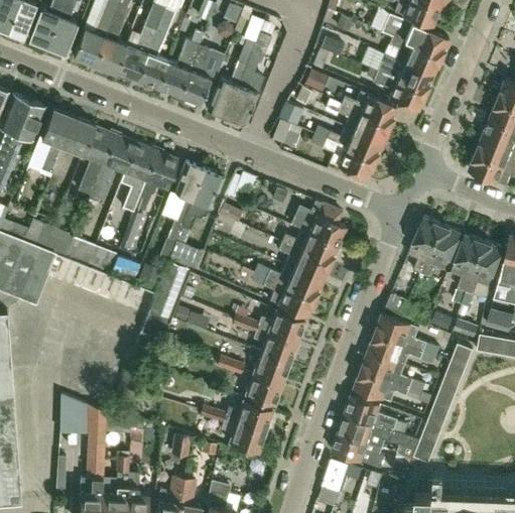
[(0,0),(0,26),(8,30),(19,0),(0,0)]
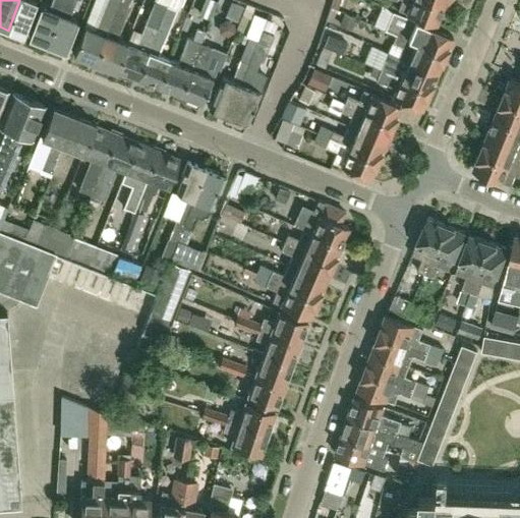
[(19,0),(8,31),(23,37),(37,3),(30,0),(19,0)]
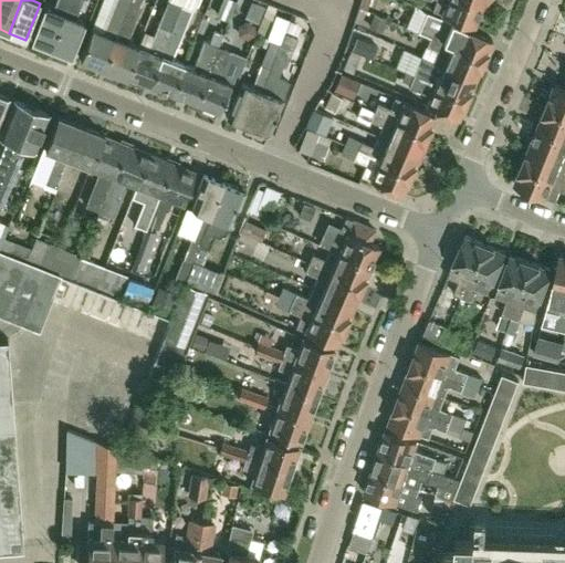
[(32,42),(53,50),(65,17),(72,0),(59,0),(54,12),(44,9),(32,42)]
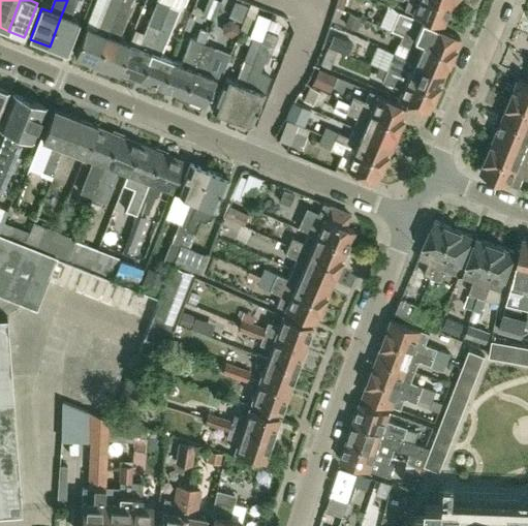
[(67,0),(61,16),(50,47),(67,54),(80,23),(70,20),(79,0),(82,1),(82,0),(67,0)]
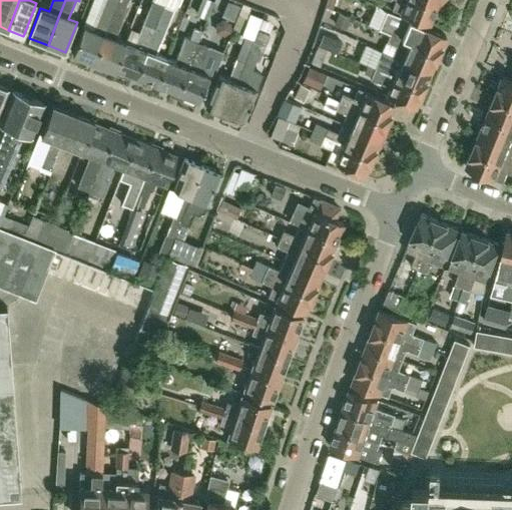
[(72,55),(94,64),(118,0),(106,0),(94,32),(83,28),(72,55)]
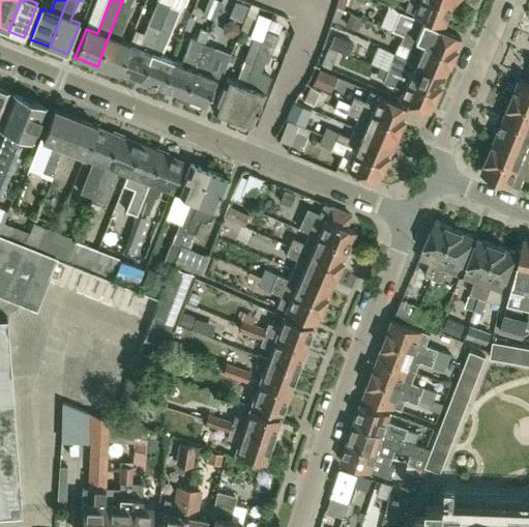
[(122,0),(97,66),(119,75),(131,44),(119,39),(134,0),(122,0)]
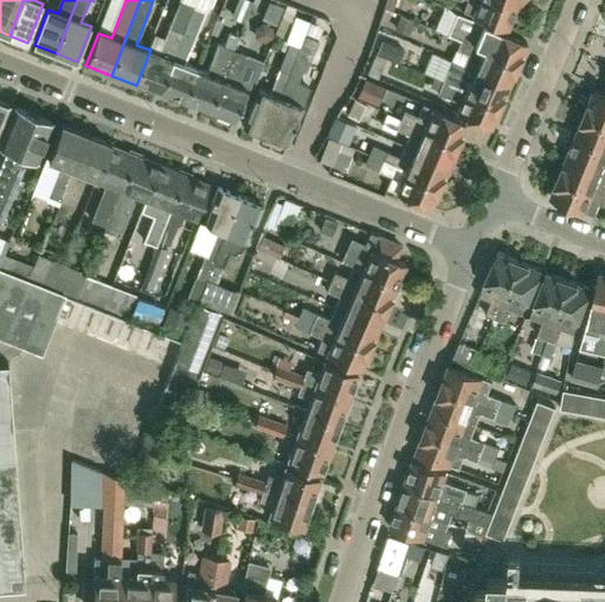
[(394,0),(394,6),(422,13),(424,0),(394,0)]
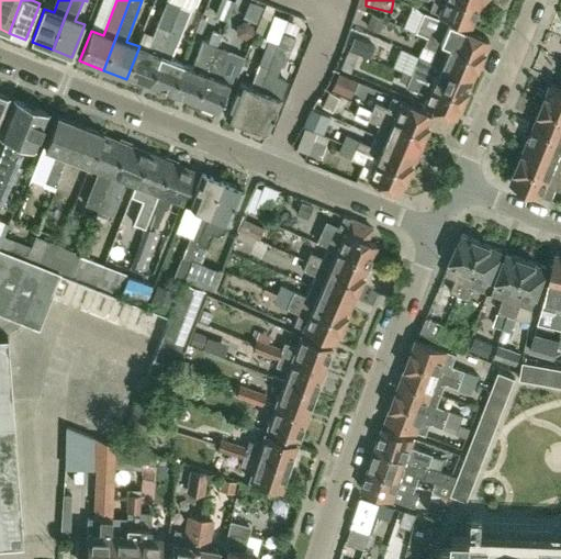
[(471,29),(473,22),(479,9),(456,0),(429,0),(434,1),(429,12),(440,17),(471,29)]
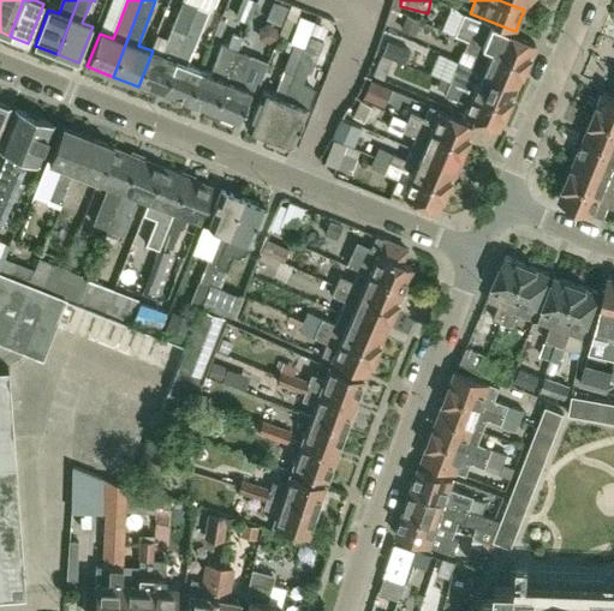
[(164,96),(178,60),(197,10),(183,4),(162,54),(153,51),(138,87),(164,96)]
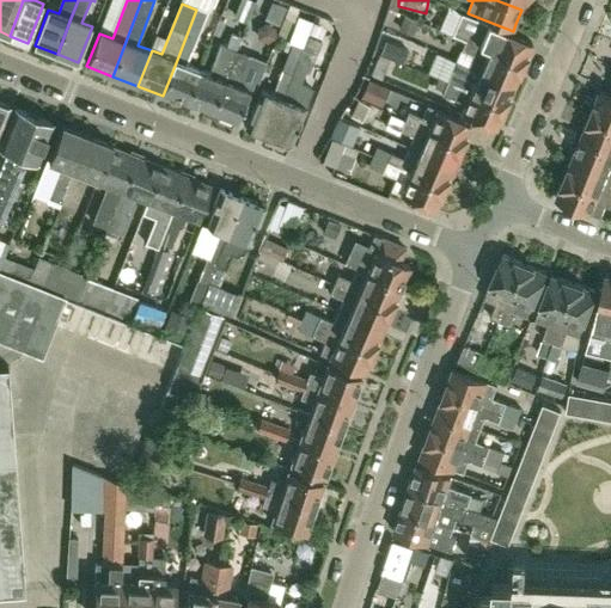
[(163,96),(188,105),(201,69),(188,65),(207,13),(196,10),(177,60),(163,96)]
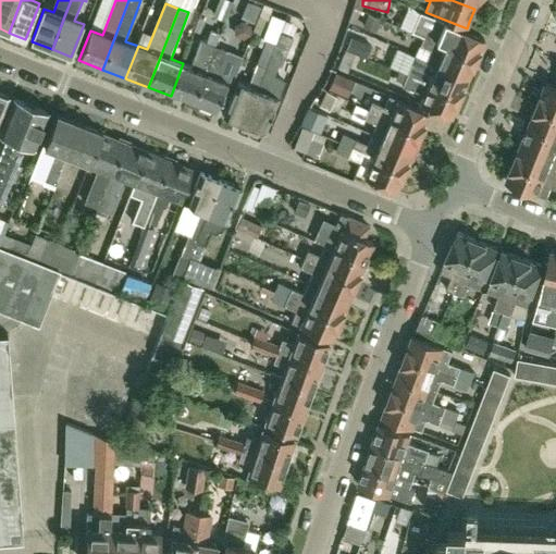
[(436,42),(477,60),(485,41),(440,22),(421,15),(412,34),(423,38),(436,44),(436,42)]
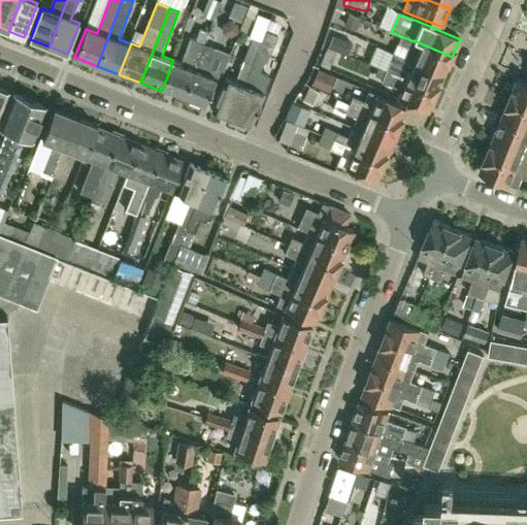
[(409,50),(405,60),(414,64),(414,63),(445,75),(452,57),(414,40),(414,41),(401,36),(391,32),(401,37),(398,44),(409,50)]
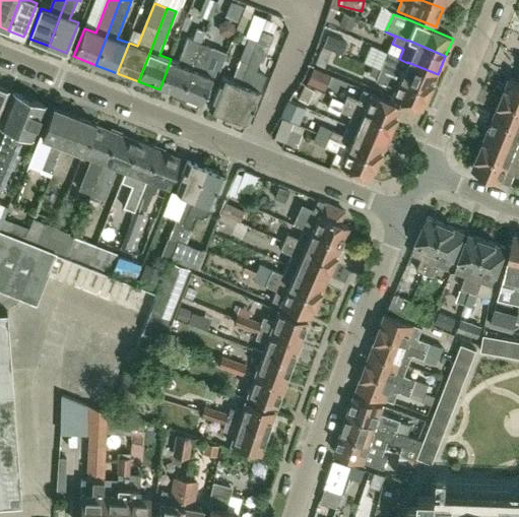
[(254,52),(263,56),(265,57),(271,41),(260,36),(257,44),(254,52)]
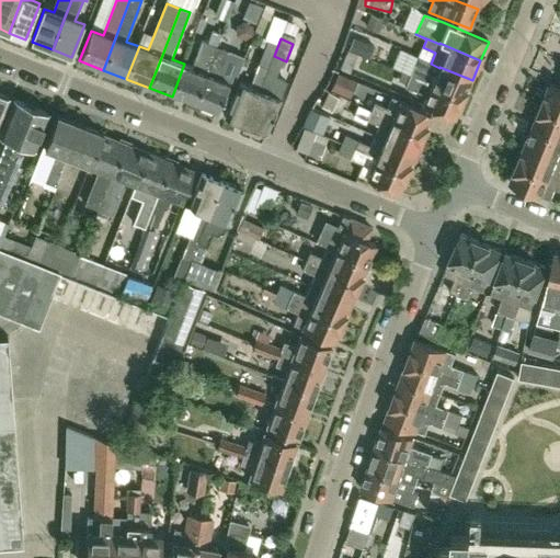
[(184,64),(172,97),(195,106),(217,48),(203,43),(194,68),(184,64)]
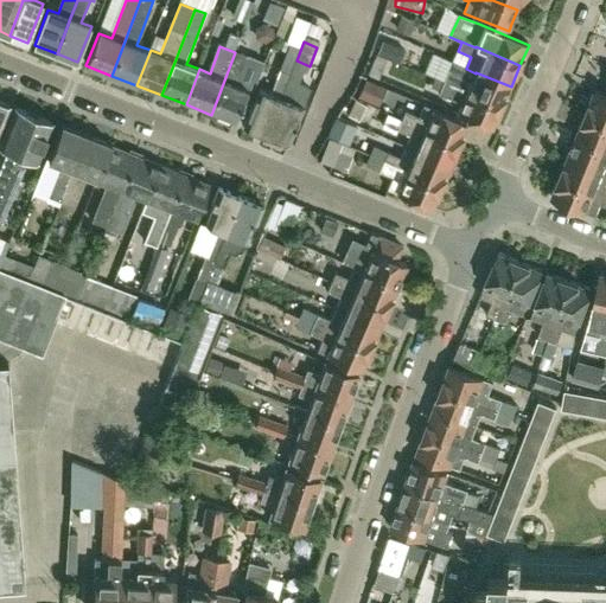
[(244,128),(267,136),(297,61),(300,51),(289,47),(272,96),(259,90),(244,128)]
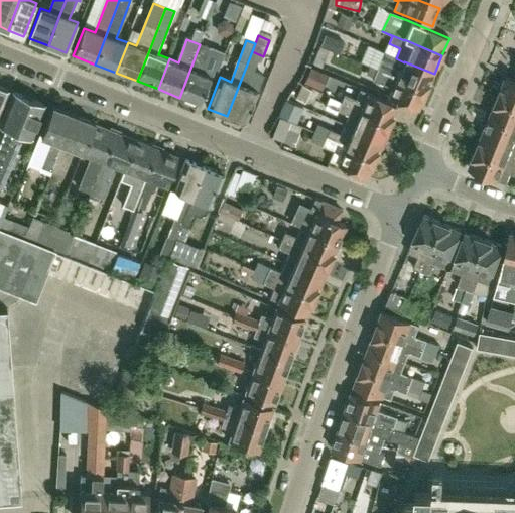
[(200,44),(179,98),(200,106),(211,78),(201,74),(211,48),(200,44)]
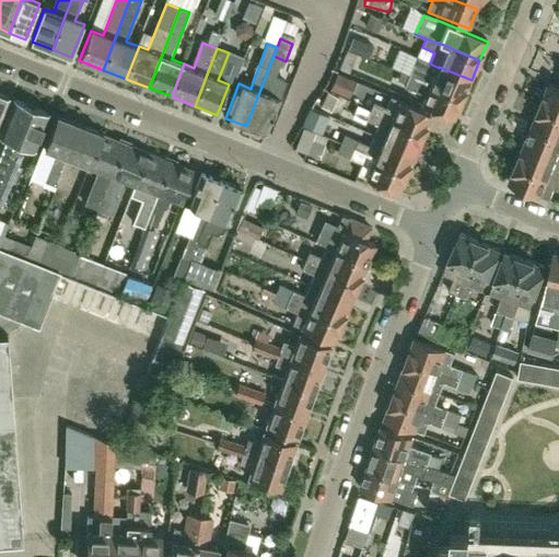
[(339,71),(350,76),(357,56),(348,51),(339,71)]
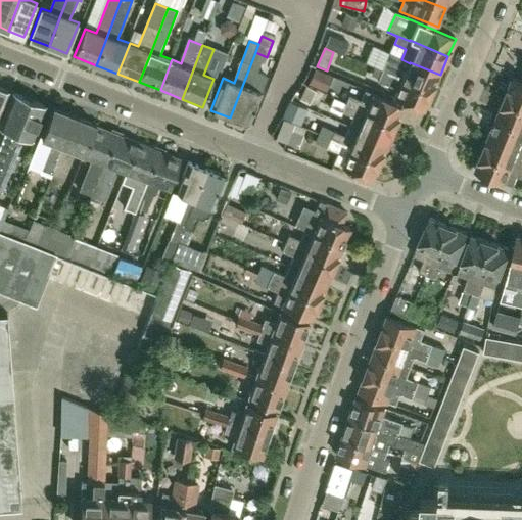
[(262,94),(251,90),(265,56),(255,52),(230,117),(249,125),(262,94)]
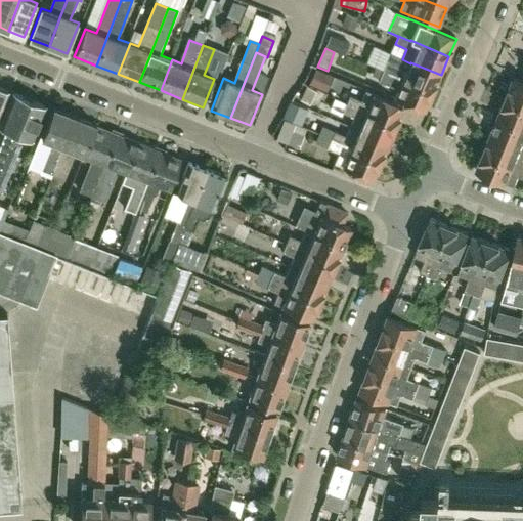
[(376,79),(379,68),(350,58),(346,69),(376,79)]
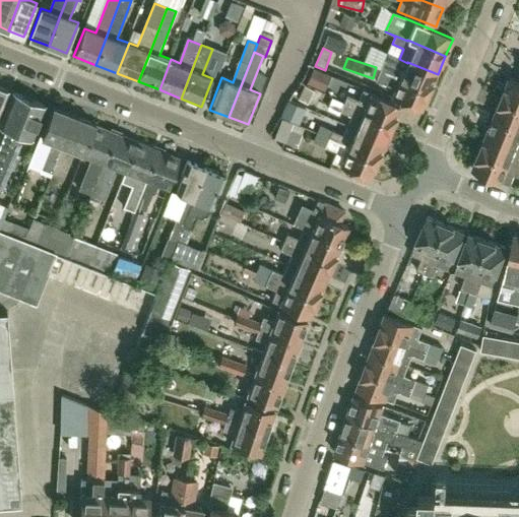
[(407,62),(407,63),(404,69),(385,61),(380,71),(430,92),(438,74),(407,62)]
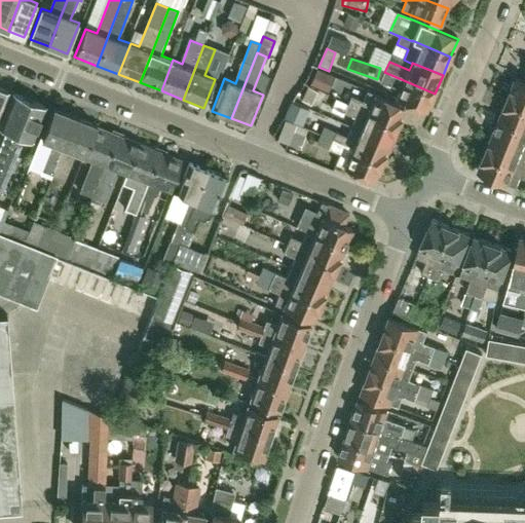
[(435,94),(384,72),(380,82),(401,91),(398,99),(426,112),(435,94)]
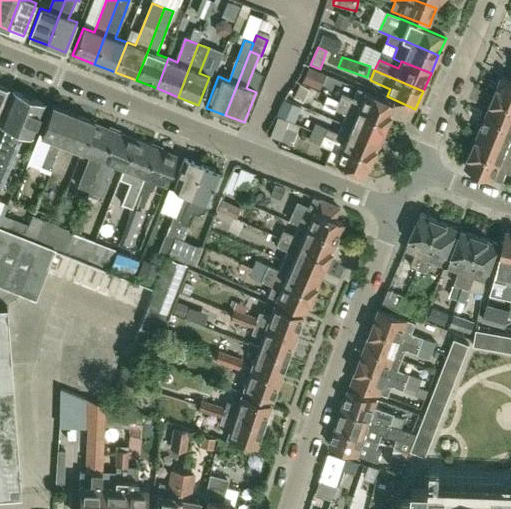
[(510,83),(502,80),(495,98),(510,104),(510,83)]
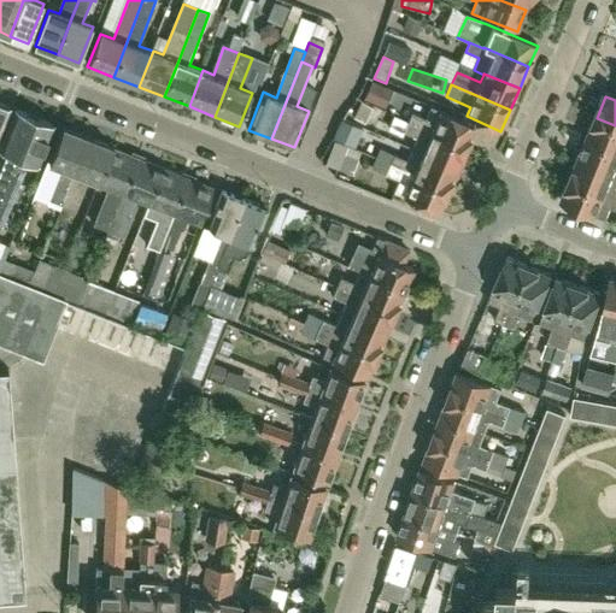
[(0,135),(11,108),(0,104),(0,135)]
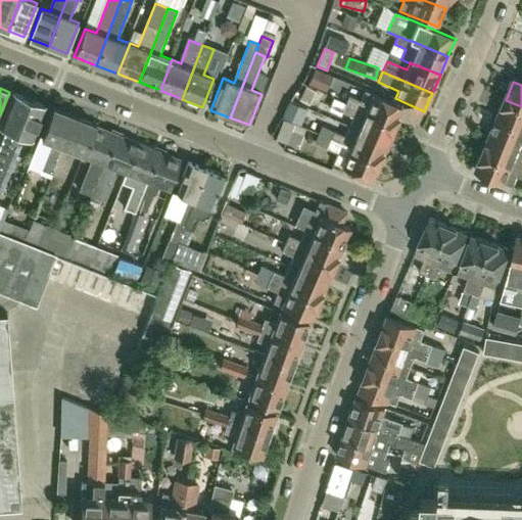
[(349,97),(346,103),(395,125),(404,108),(365,91),(361,102),(349,97)]
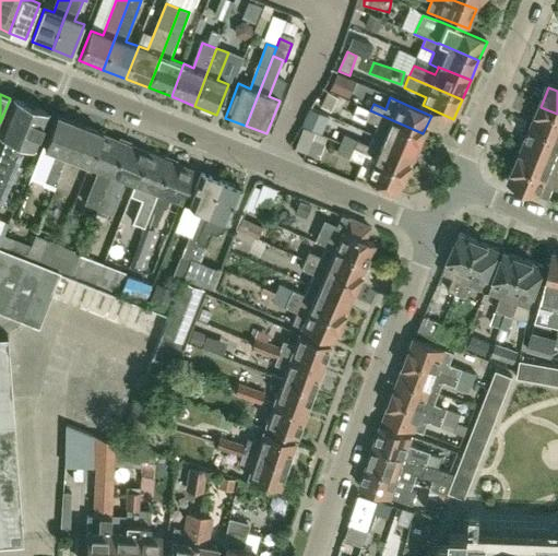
[(0,160),(0,185),(3,177),(16,144),(19,145),(22,135),(18,133),(21,127),(23,127),(31,107),(13,101),(0,133),(0,138),(8,141),(0,160)]
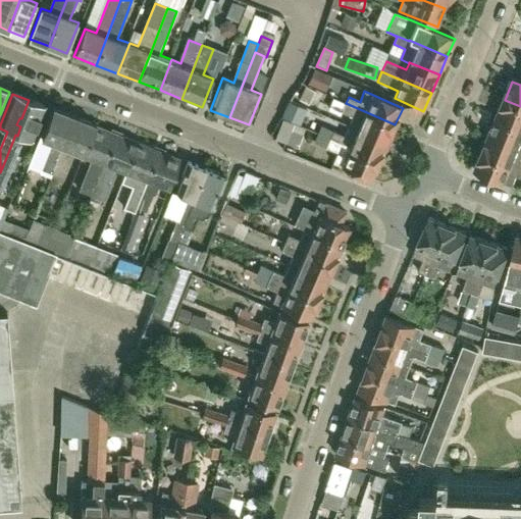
[(0,193),(2,194),(24,139),(32,141),(46,107),(29,100),(21,118),(19,118),(16,124),(20,126),(17,136),(15,135),(3,165),(0,172),(0,193)]
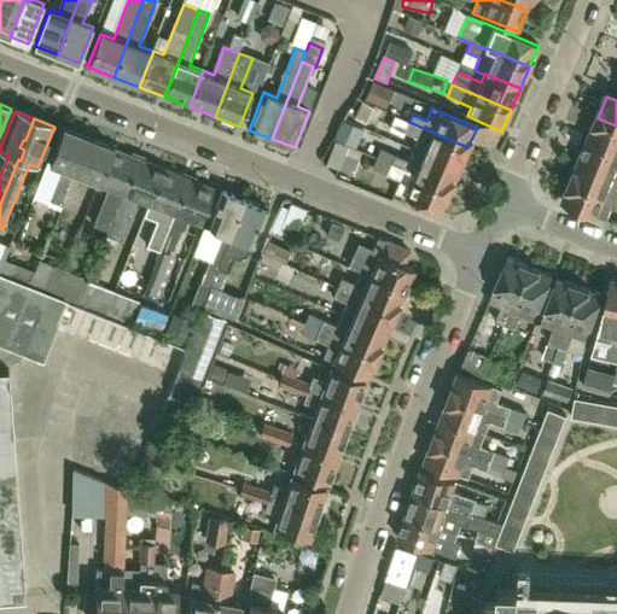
[(588,139),(616,151),(616,126),(598,118),(588,139)]
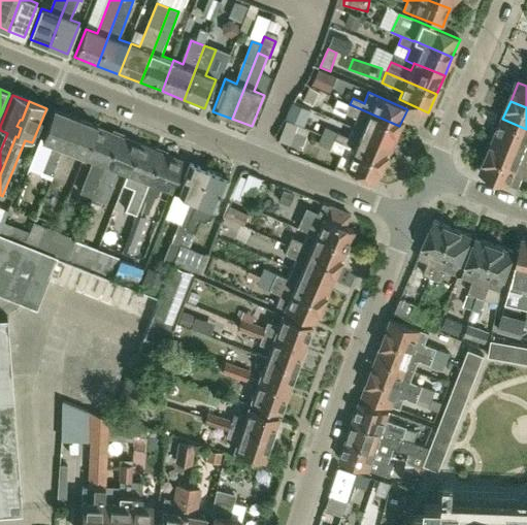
[(392,144),(399,126),(350,104),(346,115),(357,120),(353,128),(392,144)]
